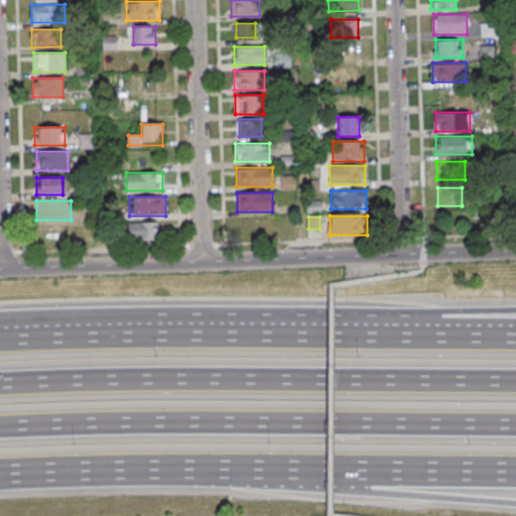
[(158,241),(158,223),(128,223),(128,241),(158,241)]
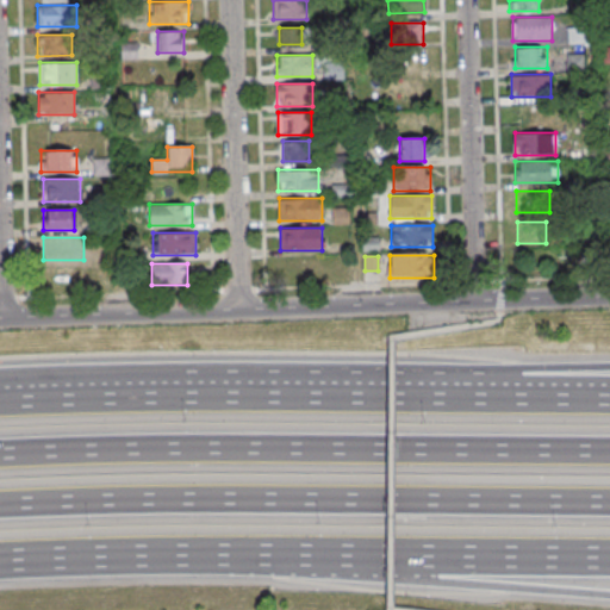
[(45,292),(85,292),(85,269),(45,269),(45,292)]
